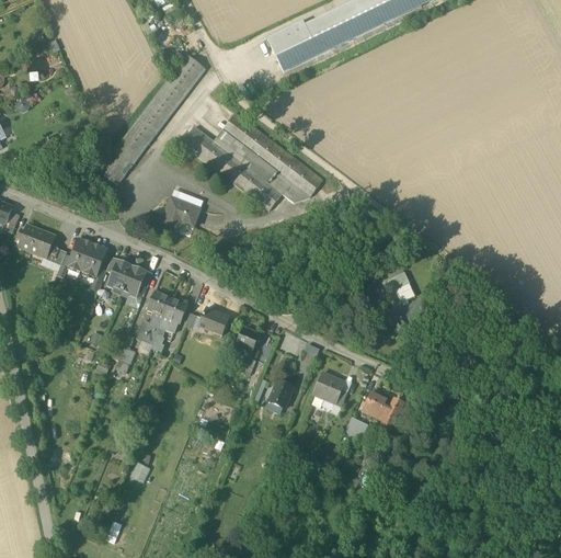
[(267,36),(284,70),(427,0),(353,0),(305,23),(302,20),(267,36)]
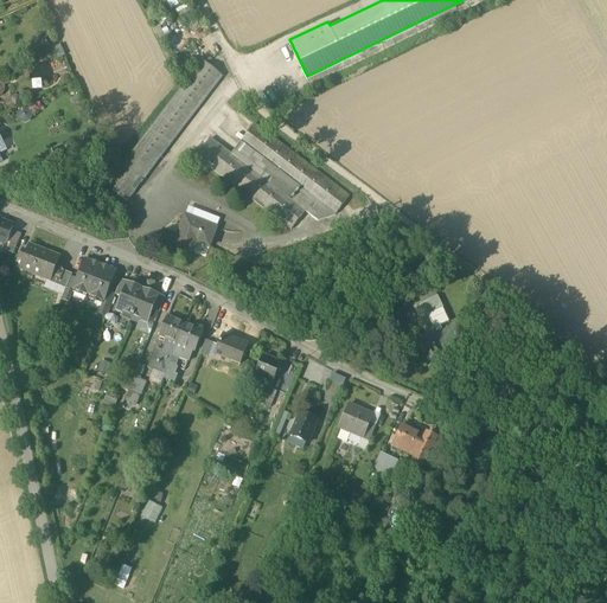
[(49,43),(44,36),(36,42),(40,49),(49,43)]
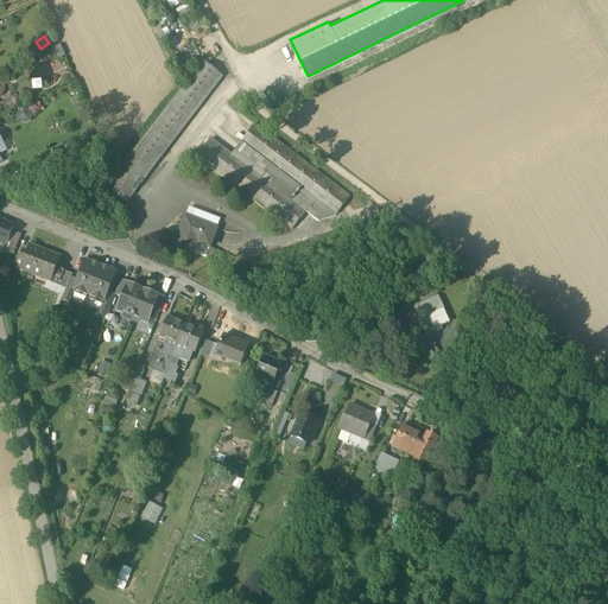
[(65,52),(61,43),(52,46),(57,56),(65,52)]
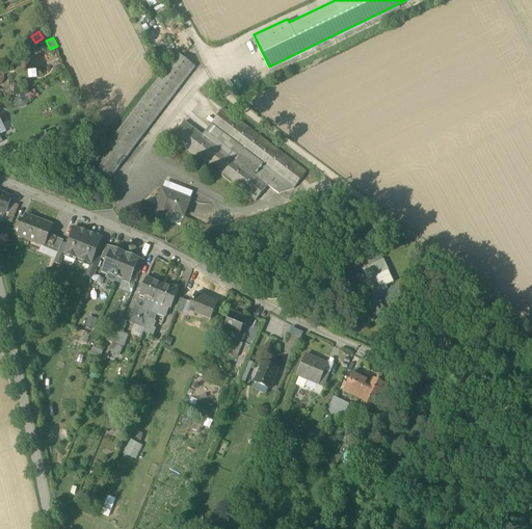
[(161,73),(114,133),(102,151),(94,161),(110,175),(132,147),(195,64),(178,51),(161,73)]
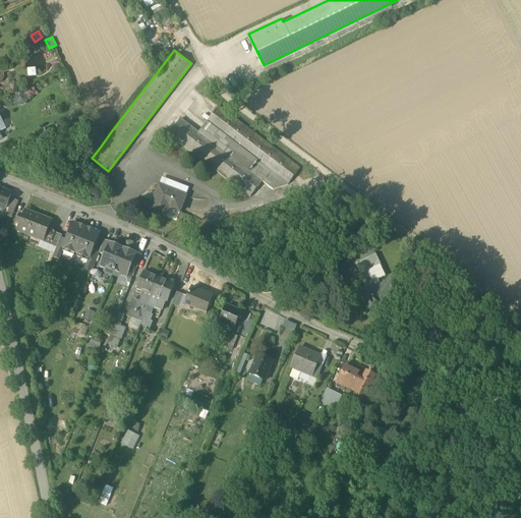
[(219,104),(206,120),(288,182),(300,166),(219,104)]
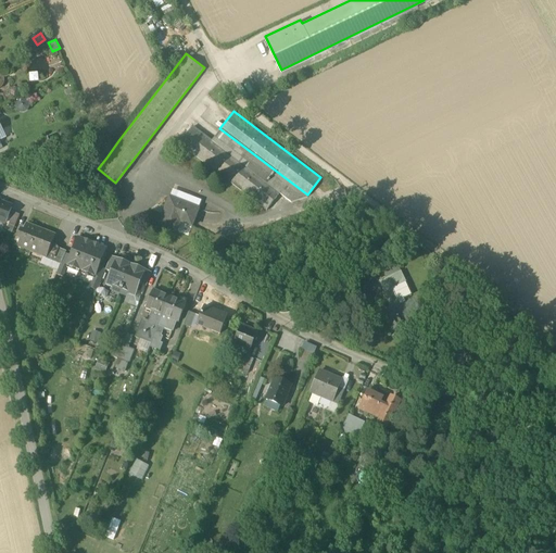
[(87,122),(81,114),(75,117),(80,126),(87,122)]
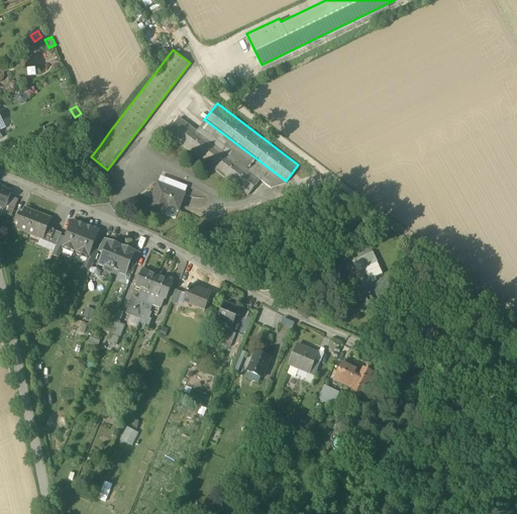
[(247,193),(260,178),(197,129),(180,115),(167,132),(247,193)]
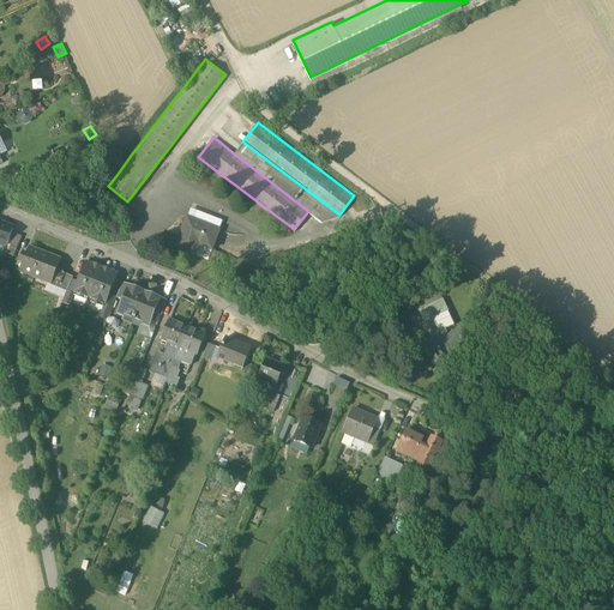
[(321,219),(339,215),(242,142),(234,153),(308,211),(321,219)]
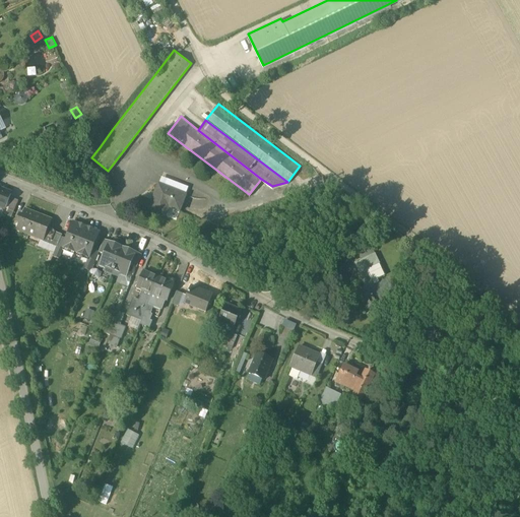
[(158,183),(186,193),(189,184),(161,174),(158,183)]
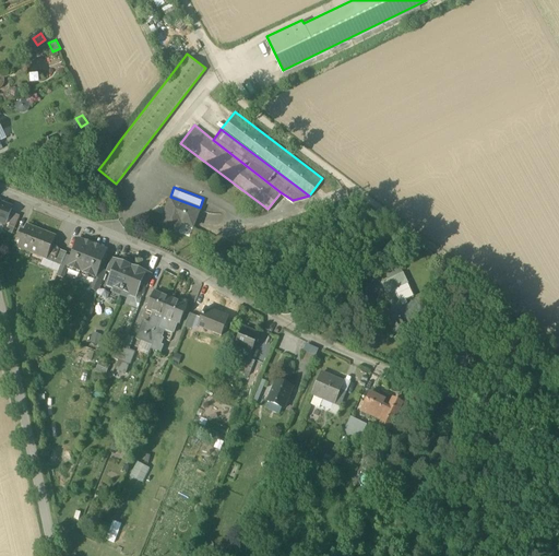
[(159,224),(175,229),(179,220),(192,225),(200,208),(170,197),(159,224)]
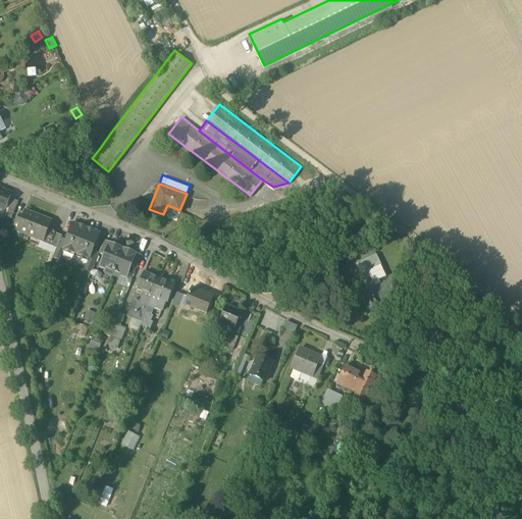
[(11,193),(0,188),(0,205),(5,207),(11,193)]
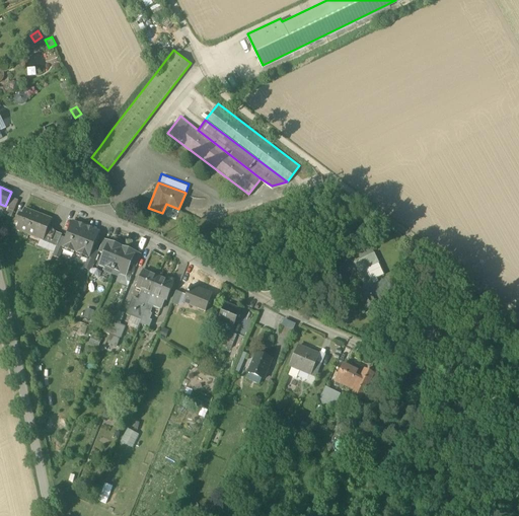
[(12,196),(6,213),(11,215),(18,199),(12,196)]
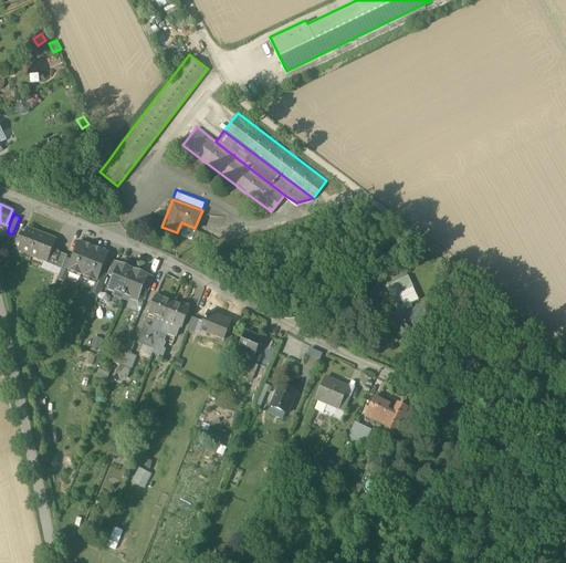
[(43,259),(48,260),(53,248),(58,237),(41,230),(27,225),(24,232),(21,231),(18,240),(23,242),(21,250),(32,254),(43,259)]
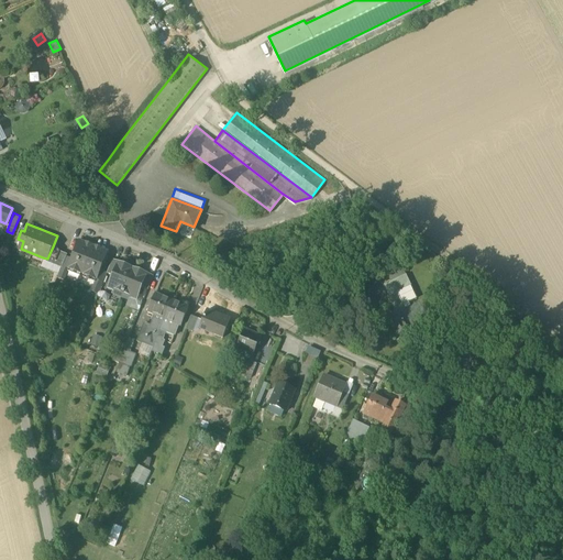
[(68,267),(83,273),(94,244),(78,238),(70,257),(67,266),(68,267)]
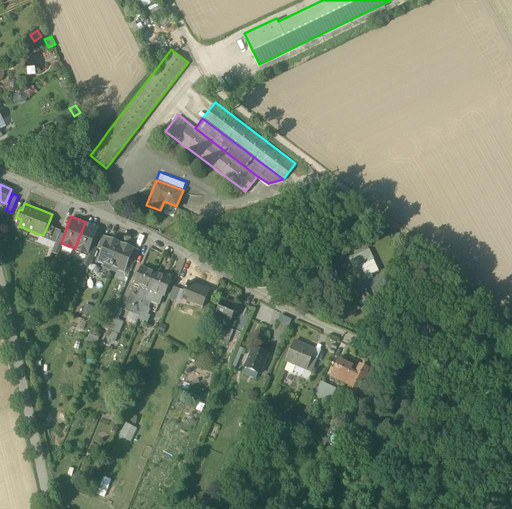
[(97,227),(85,222),(75,248),(87,253),(91,243),(97,227)]
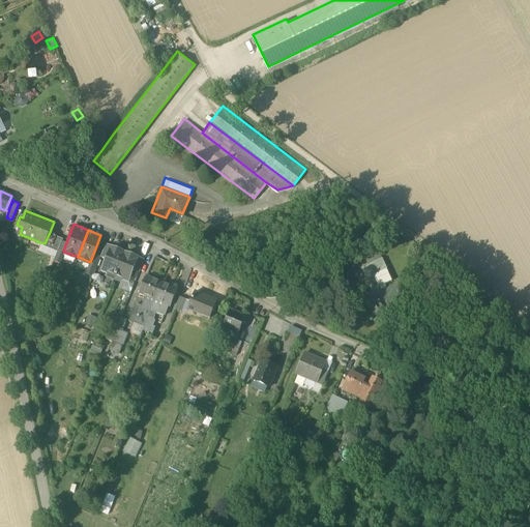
[(45,243),(58,249),(61,240),(63,237),(50,232),(45,243)]
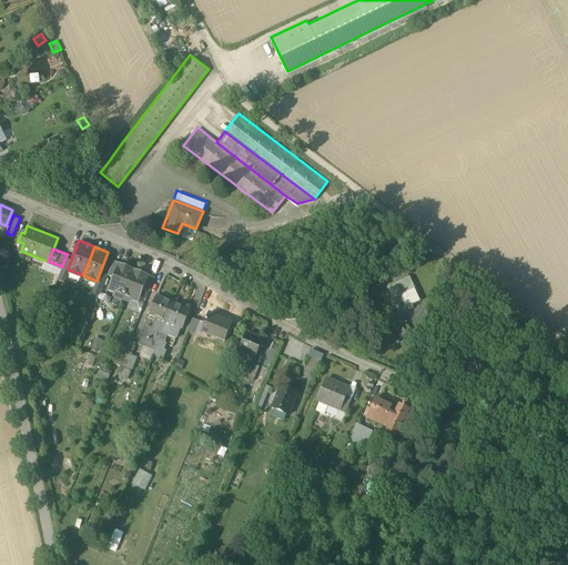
[(71,260),(66,258),(62,266),(60,273),(58,279),(63,281),(69,270),(68,269),(71,260)]
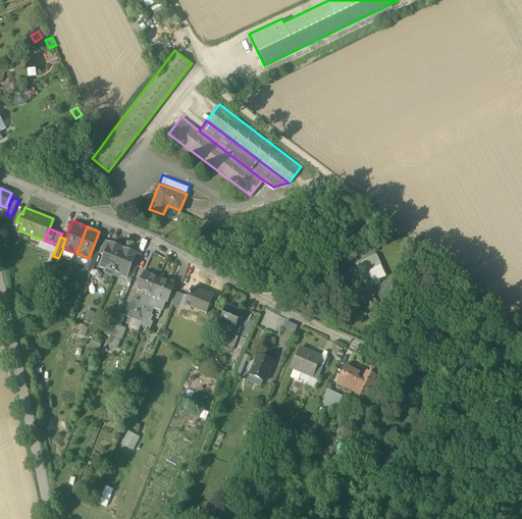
[(44,240),(40,239),(38,245),(55,251),(57,245),(44,240)]
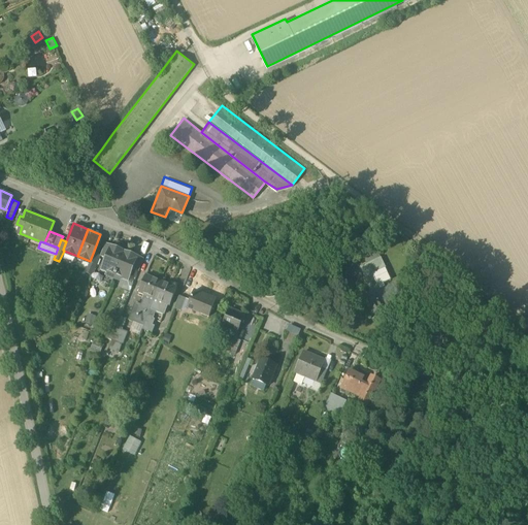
[(105,242),(100,254),(106,256),(110,244),(105,242)]
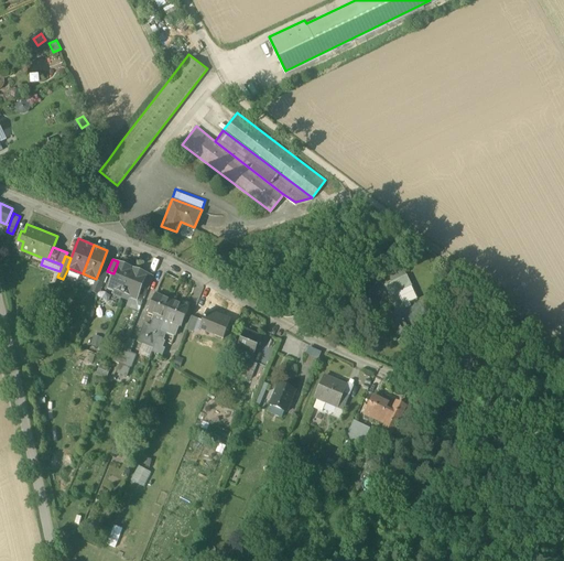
[(112,292),(121,295),(132,269),(125,266),(126,263),(118,261),(114,273),(109,286),(115,288),(112,292)]
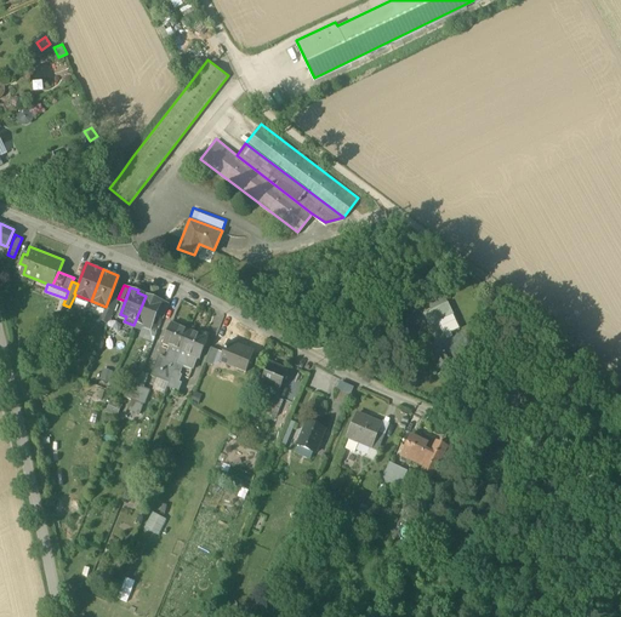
[(109,321),(118,298),(110,295),(106,307),(101,318),(109,321)]
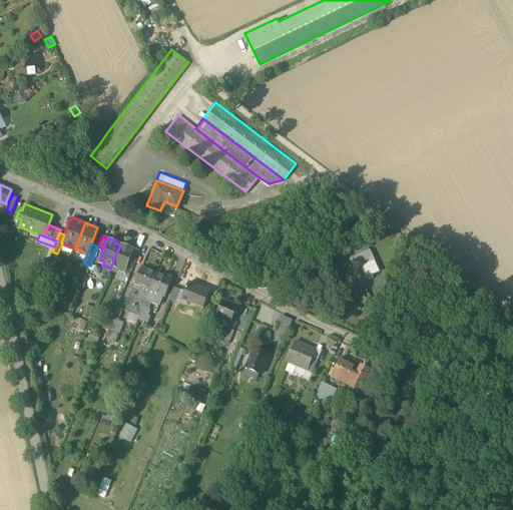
[(354,248),(357,255),(369,249),(366,243),(354,248)]
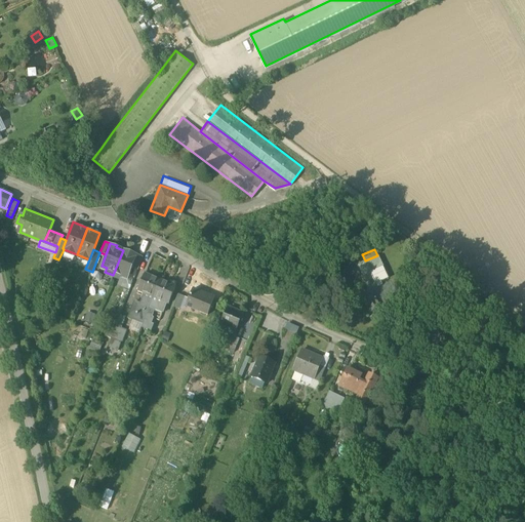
[(129,253),(123,250),(113,275),(119,277),(121,278),(122,274),(127,276),(131,266),(131,265),(136,253),(130,250),(129,253)]
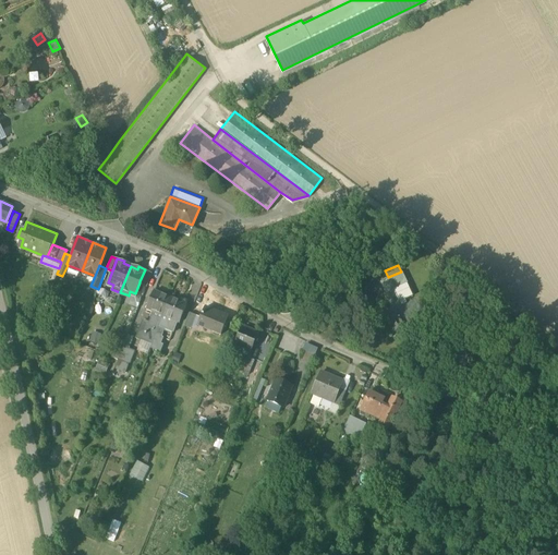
[(140,281),(147,285),(152,272),(145,269),(140,281)]
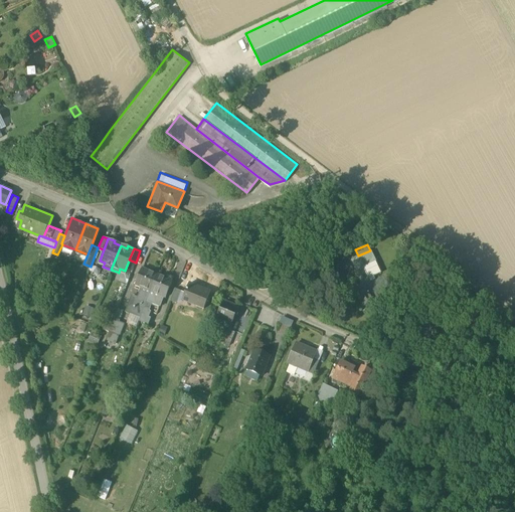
[(370,249),(370,250),(358,256),(352,259),(356,268),(363,265),(375,259),(370,249)]
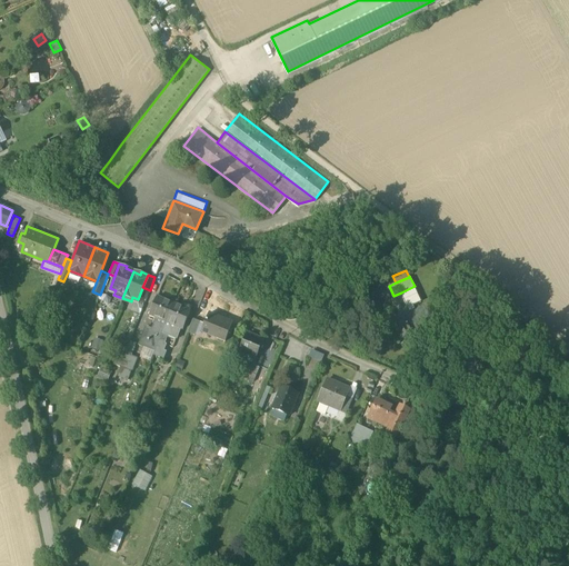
[(415,286),(401,293),(409,310),(415,307),(412,304),(421,299),(415,286)]
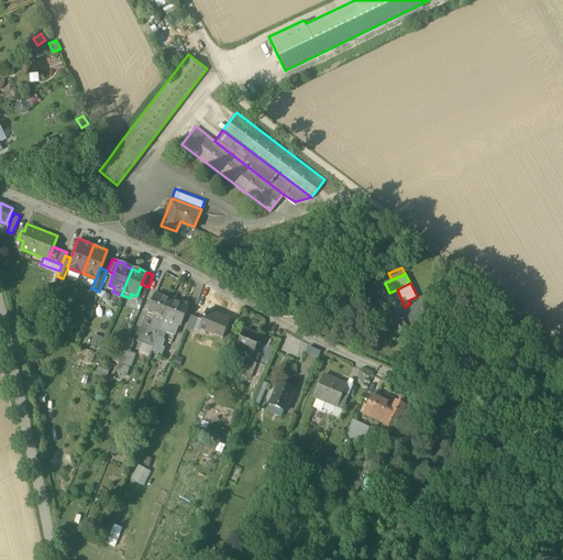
[(406,308),(405,307),(397,289),(389,293),(397,310),(387,315),(395,330),(407,325),(405,320),(410,318),(405,308),(406,308)]
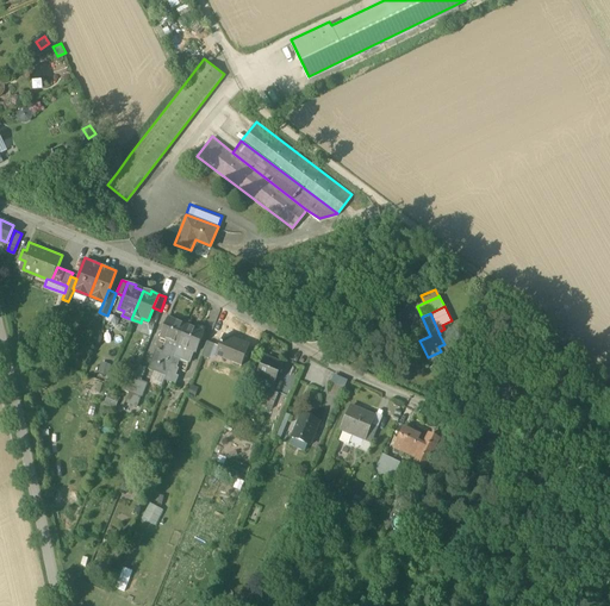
[(160,336),(168,339),(178,343),(186,323),(168,316),(160,336)]
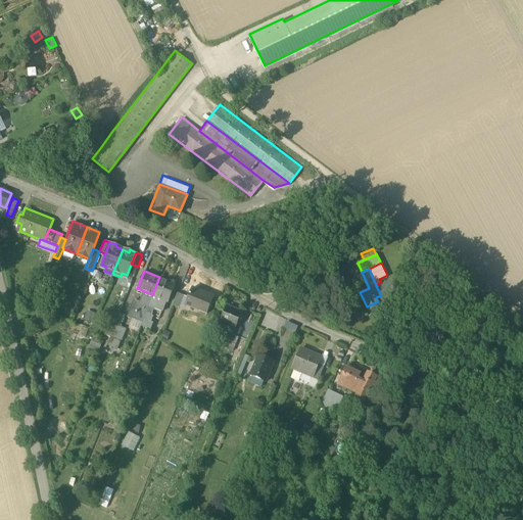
[(127,276),(127,275),(122,273),(121,277),(119,276),(116,281),(129,286),(132,278),(127,276)]
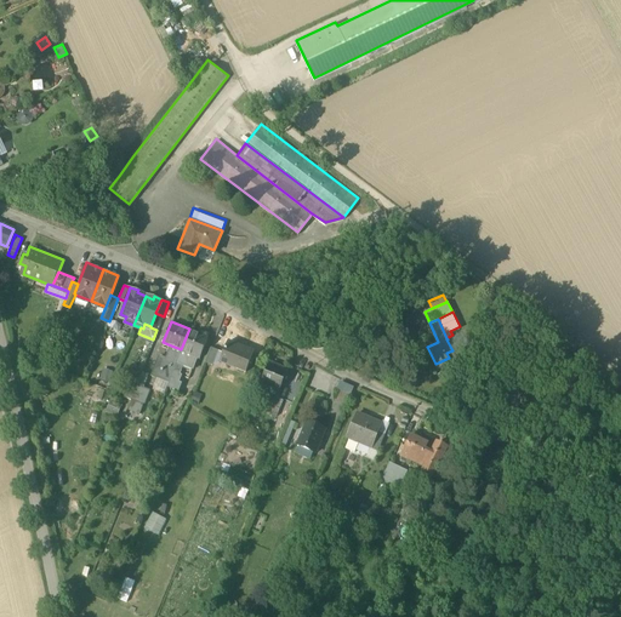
[(189,329),(181,349),(193,354),(199,356),(208,336),(189,329)]
